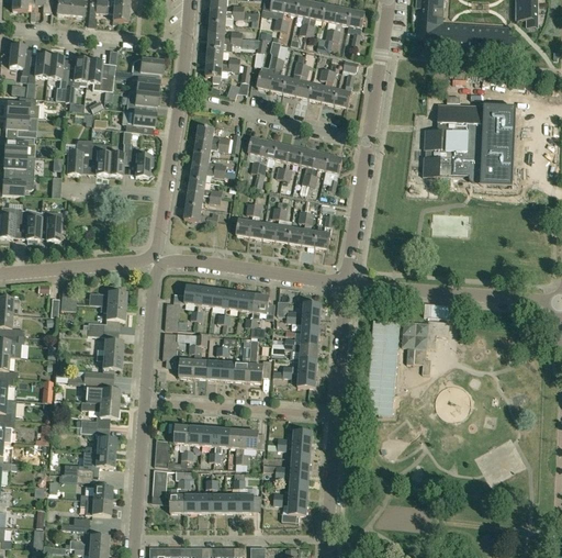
[(27,9),(27,0),(12,0),(12,9),(27,9)]
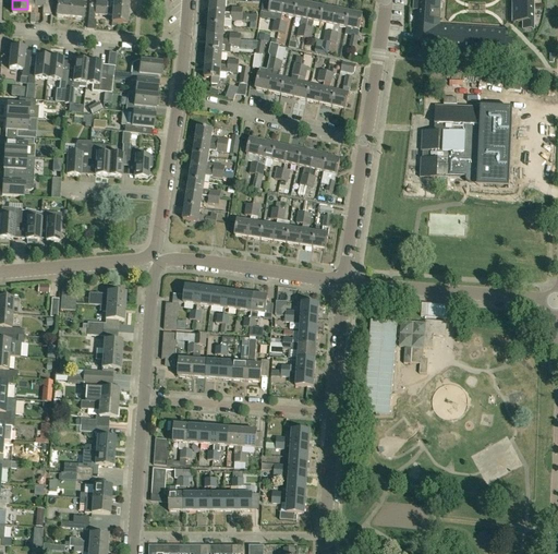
[(43,4),(43,11),(51,11),(52,0),(35,0),(35,3),(43,4)]
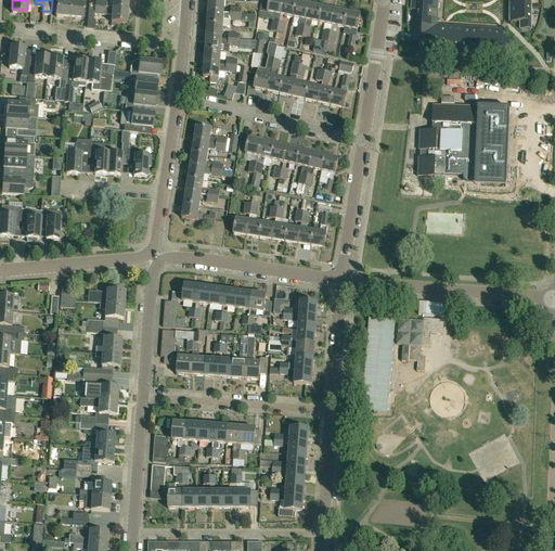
[(55,13),(69,14),(71,0),(57,0),(55,13)]
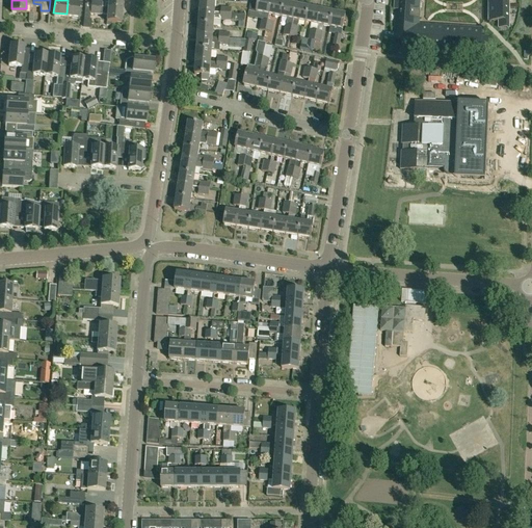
[(68,0),(67,14),(79,15),(80,0),(68,0)]
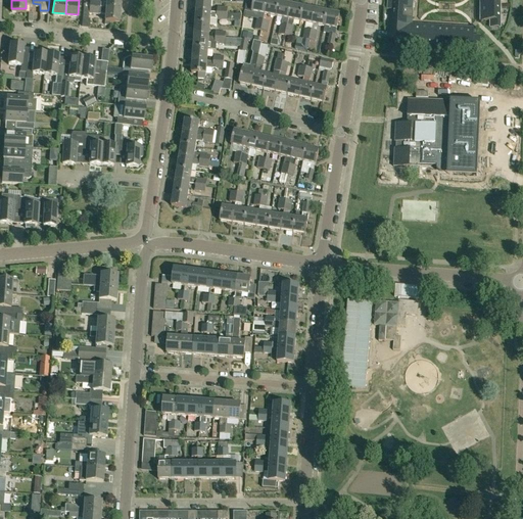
[(197,0),(196,7),(210,8),(211,0),(197,0)]
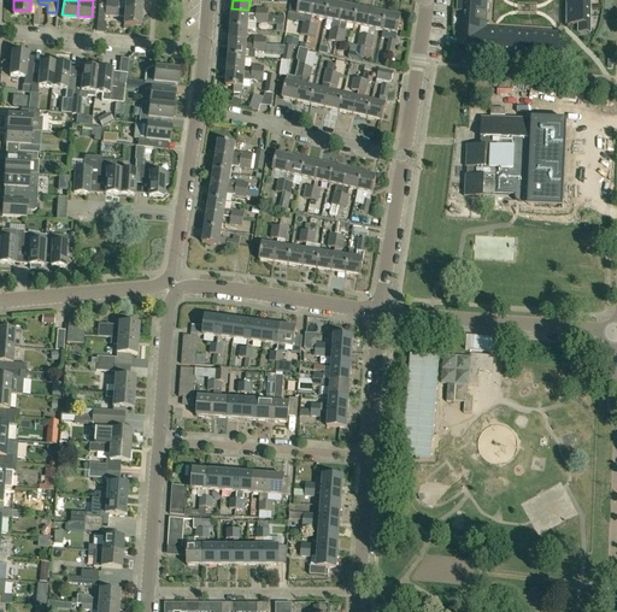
[(311,12),(313,0),(299,0),(298,10),(311,12)]
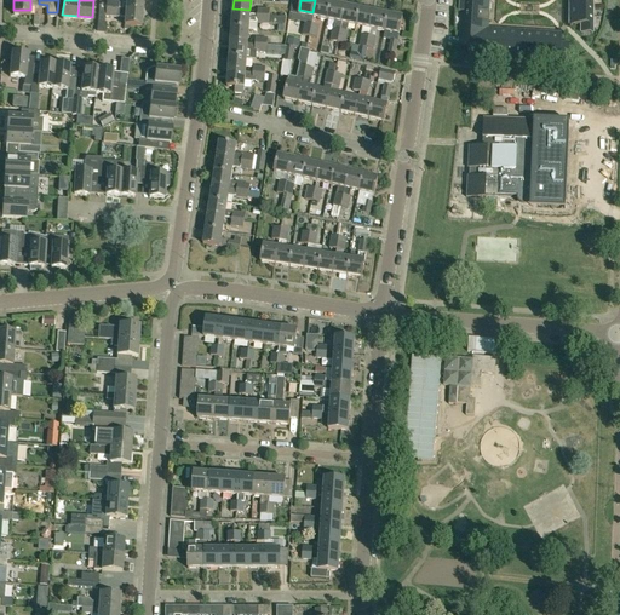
[(315,0),(313,12),(327,15),(331,0),(315,0)]
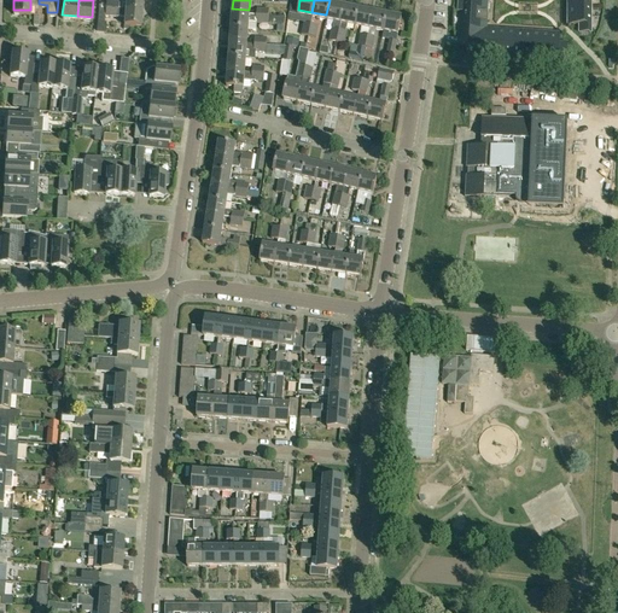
[(326,15),(333,17),(332,24),(330,36),(337,38),(344,1),(339,0),(330,0),(326,15)]
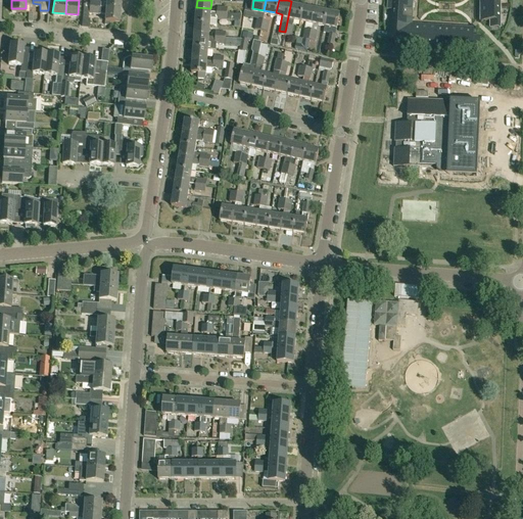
[(292,22),(293,16),(300,17),(303,3),(291,1),(285,32),(291,34),(293,24),(292,22)]
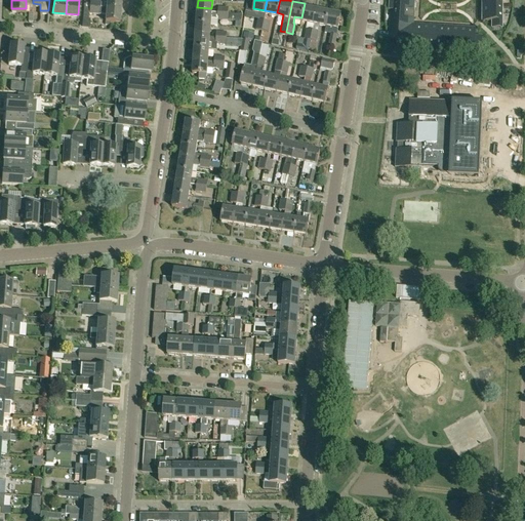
[(99,9),(106,9),(106,16),(120,17),(121,5),(107,4),(99,3),(90,2),(90,3),(84,3),(83,13),(88,14),(89,9),(99,10),(99,9)]
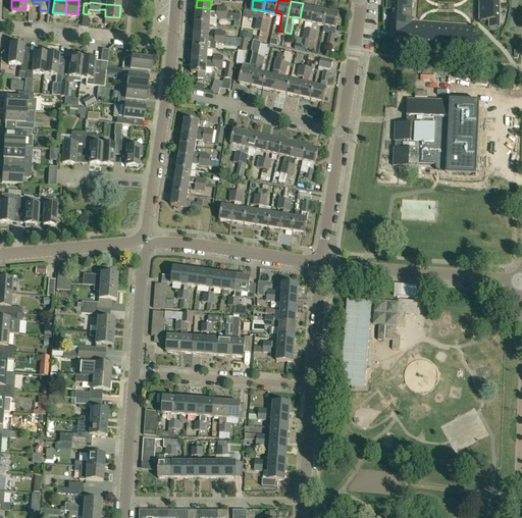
[(479,2),(479,17),(489,17),(489,24),(500,24),(500,19),(500,2),(479,2)]
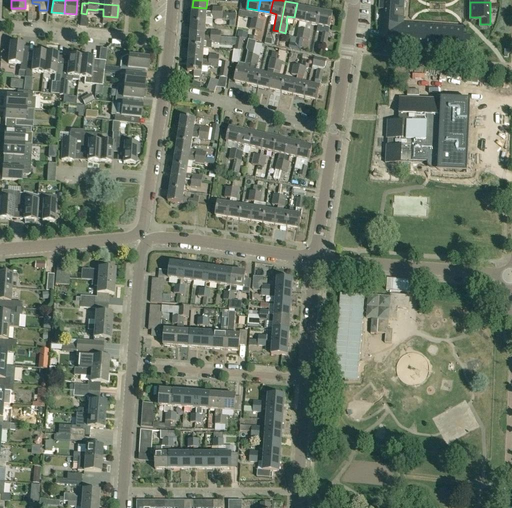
[(309,6),(297,3),(294,17),(306,20),(309,6)]
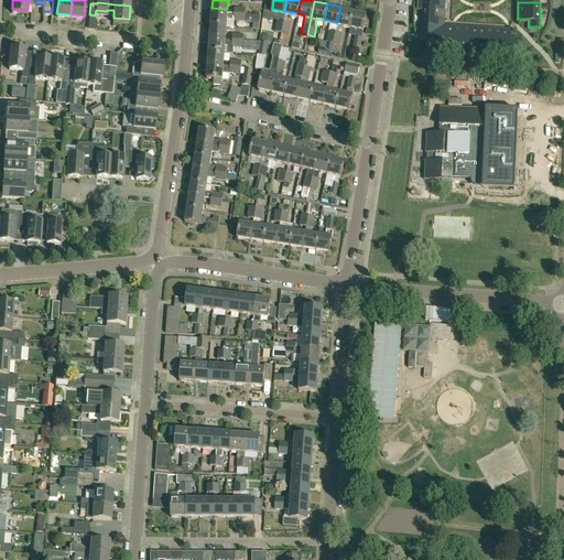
[(423,7),(422,30),(438,31),(440,22),(444,22),(444,15),(445,15),(445,9),(445,8),(423,6),(423,7)]
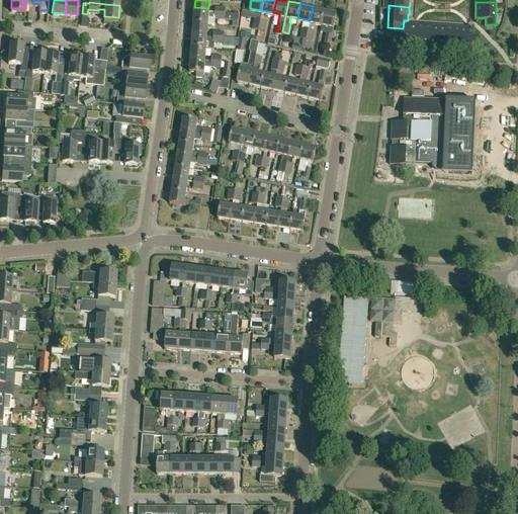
[(325,8),(313,6),(310,20),(322,22),(325,8)]
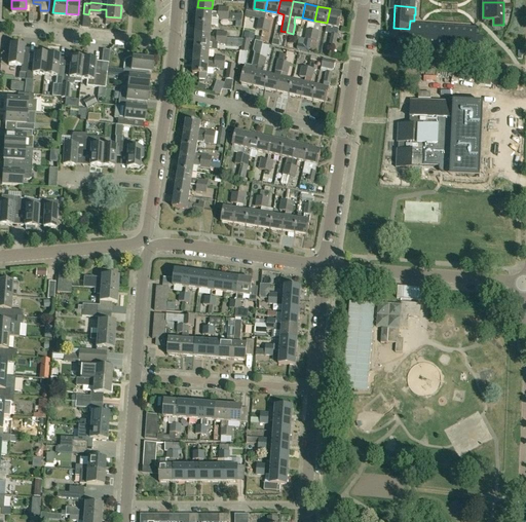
[(211,21),(212,8),(197,7),(196,20),(211,21)]
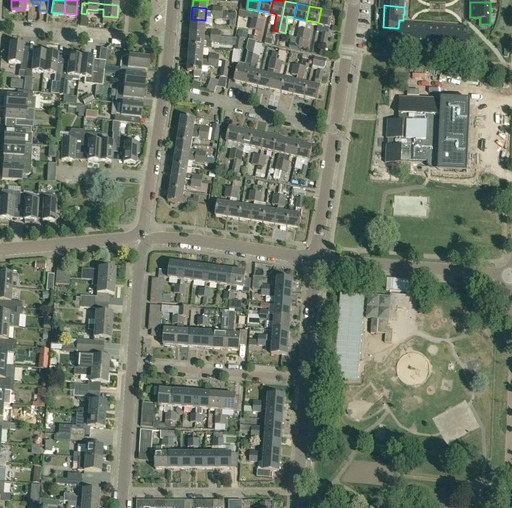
[(332,10),(321,8),(318,22),(330,25),(332,10)]
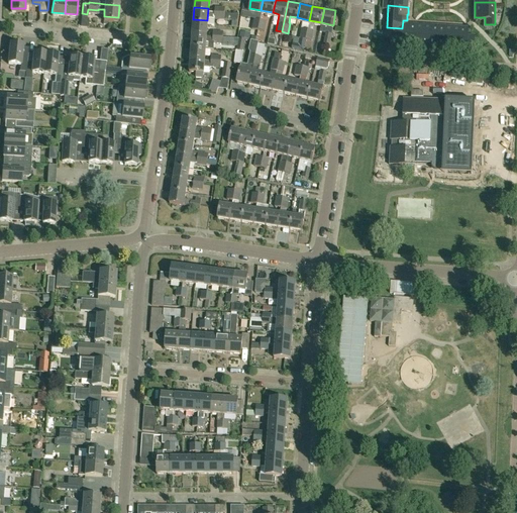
[(267,18),(260,17),(257,26),(265,28),(267,18)]
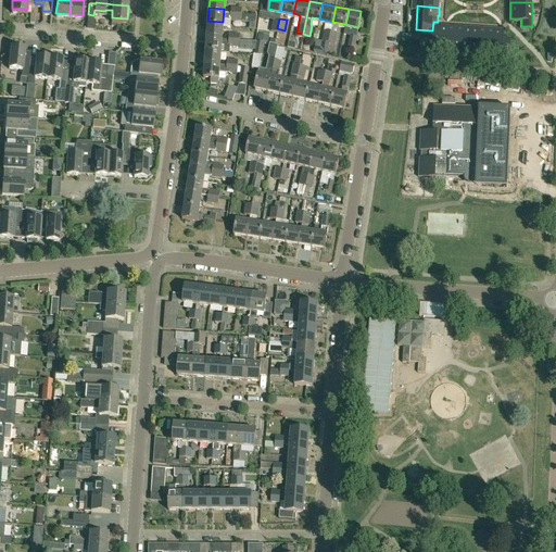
[(207,21),(206,34),(222,35),(223,22),(207,21)]
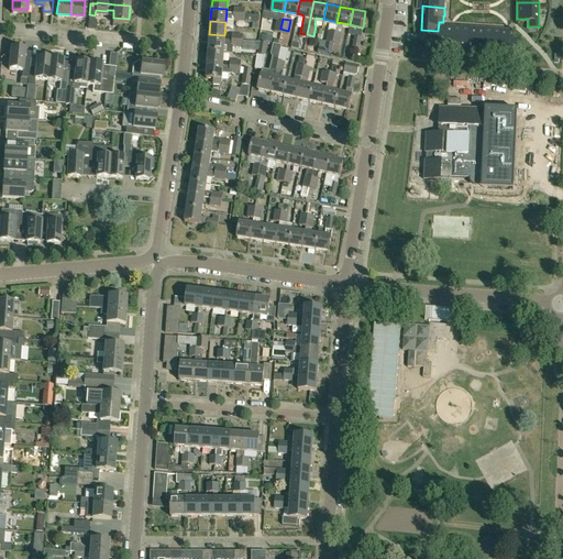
[(421,30),(420,37),(424,39),(424,43),(444,44),(445,22),(443,22),(439,22),(438,31),(421,30)]
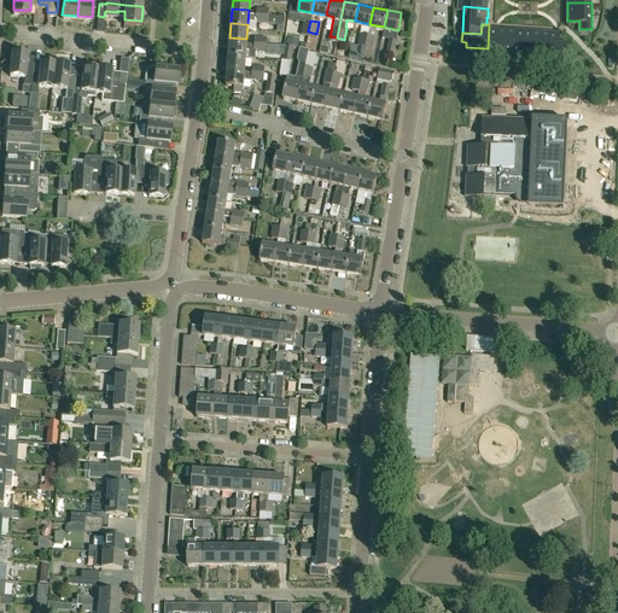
[(489,24),(488,48),(506,50),(507,25),(489,24)]
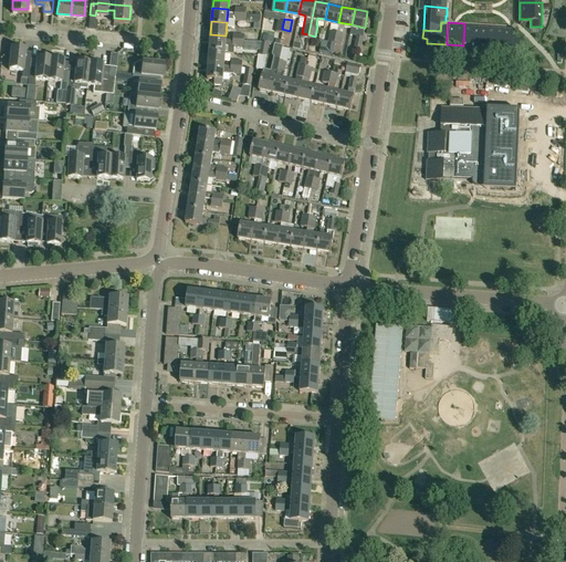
[(464,23),(463,45),(479,47),(480,24),(464,23)]
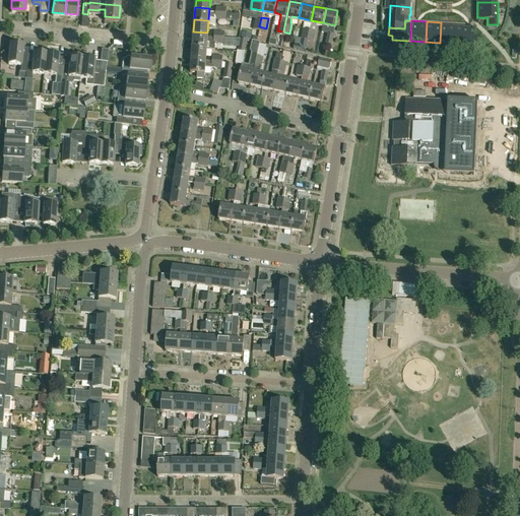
[(441,22),(440,43),(454,44),(456,23),(441,22)]
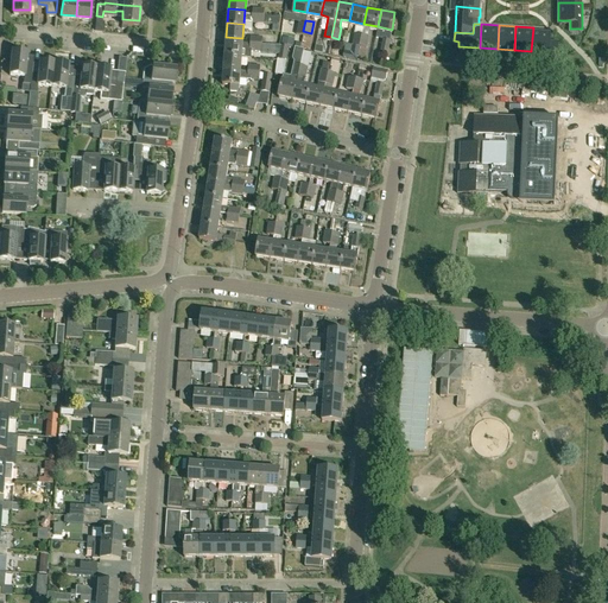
[(533,27),(531,51),(549,52),(557,52),(558,38),(550,38),(550,29),(533,27)]
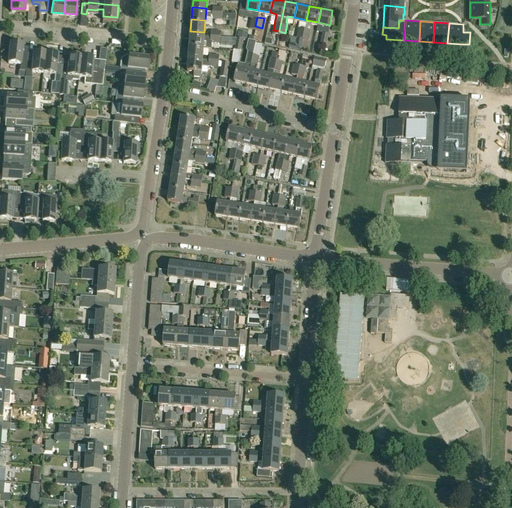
[(299,25),(297,34),(303,36),(305,26),(299,25)]
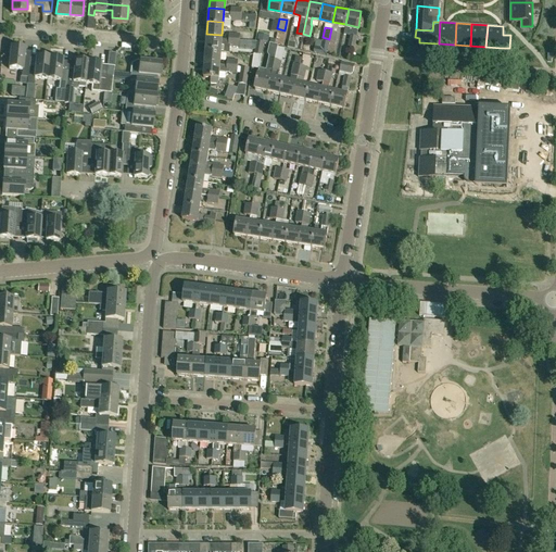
[(338,29),(331,28),(329,39),(336,40),(338,29)]
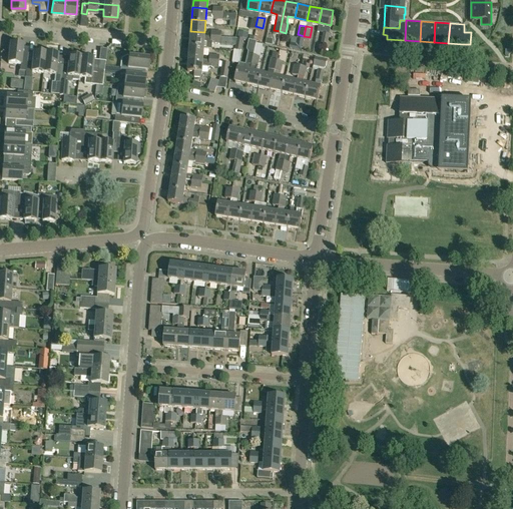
[(328,41),(330,31),(323,30),(321,39),(328,41)]
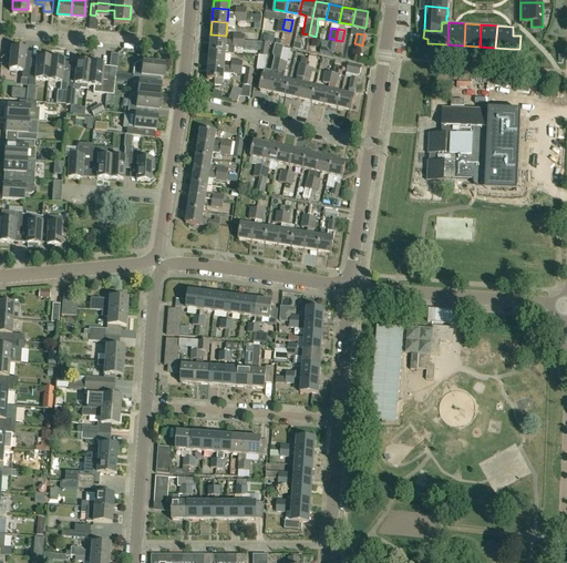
[(244,38),(233,37),(226,36),(210,34),(209,48),(225,49),(234,50),(235,43),(244,43),(244,38)]
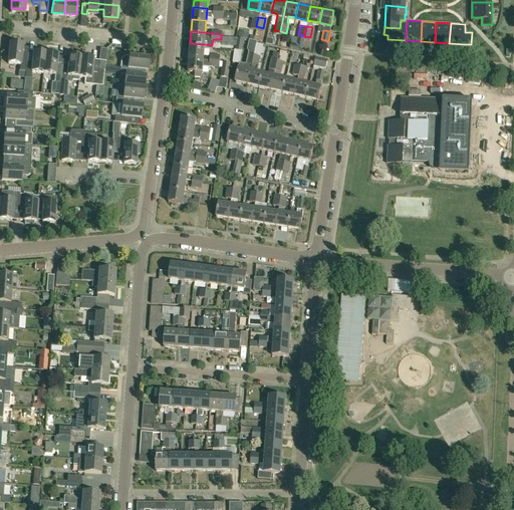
[(236,42),(235,46),(242,47),(244,35),(237,34),(237,35),(236,42)]
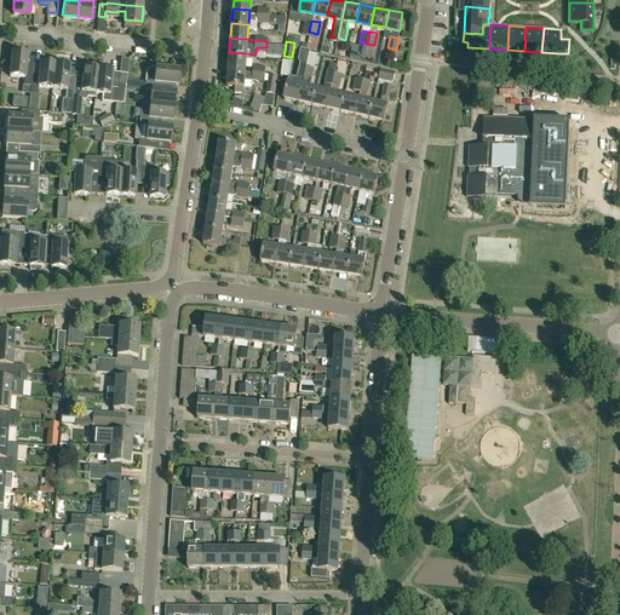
[(299,58),(296,73),(288,72),(287,78),(283,95),(298,98),(305,64),(309,45),(300,44),(298,55),(299,58)]
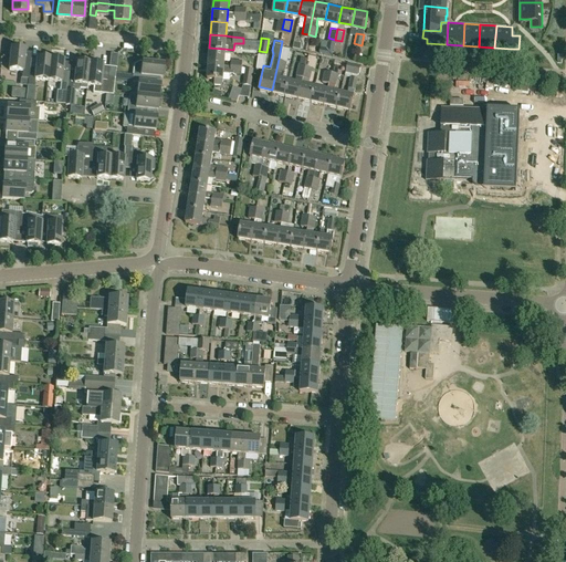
[(21,74),(28,74),(29,65),(30,59),(25,59),(23,56),(24,45),(11,44),(11,45),(8,48),(10,51),(9,65),(22,68),(21,74)]
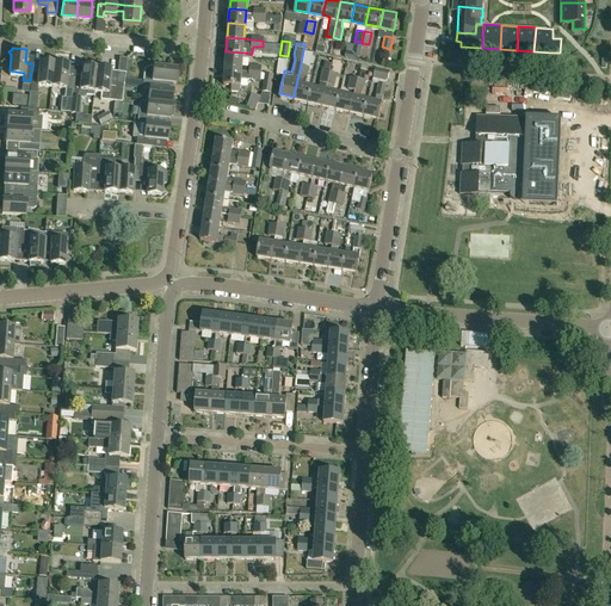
[(224,66),(241,67),(242,53),(226,51),(224,66)]
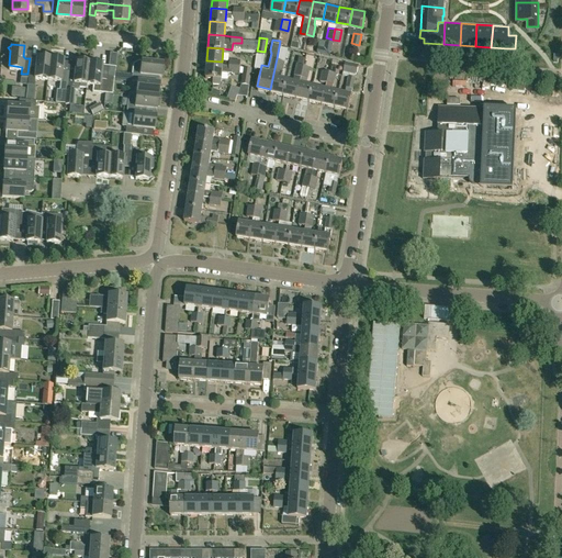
[(34,66),(29,65),(27,74),(27,80),(34,81),(35,75),(47,76),(49,54),(37,53),(35,65),(34,66)]
